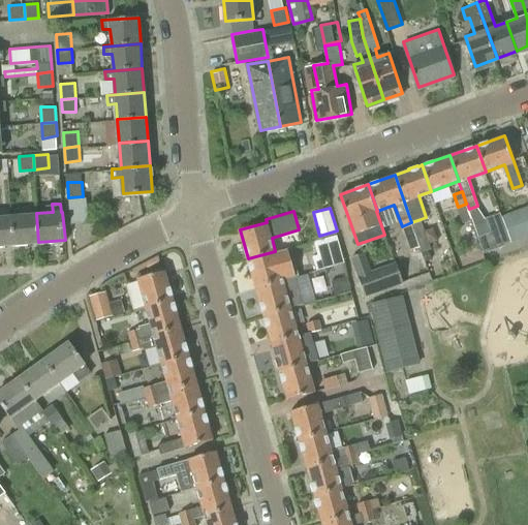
[(36,213),(12,215),(14,244),(38,242),(36,213)]
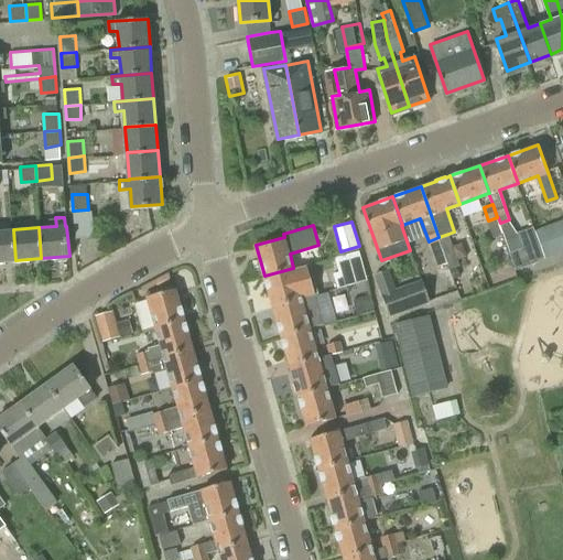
[(562,227),(545,235),(551,252),(552,252),(562,248),(562,227)]
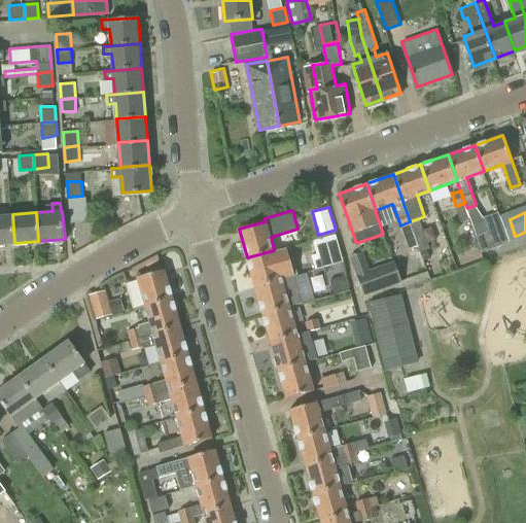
[(12,214),(0,215),(0,244),(14,243),(12,214)]
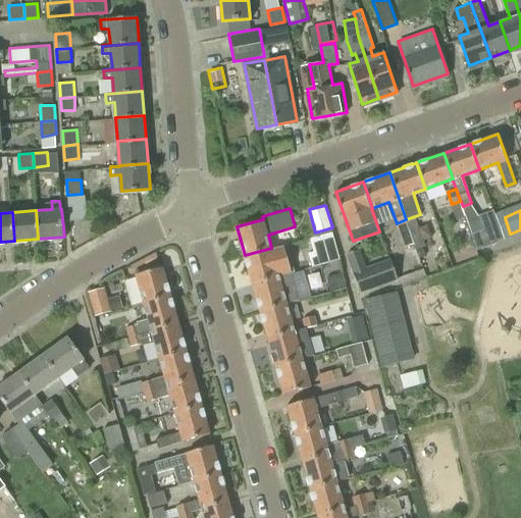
[(415,216),(406,219),(414,243),(416,247),(425,244),(415,216)]
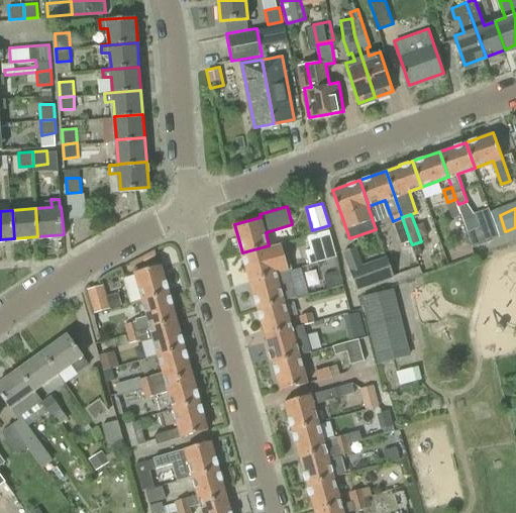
[(479,225),(475,214),(463,218),(473,245),(489,239),(492,230),(490,222),(479,225)]
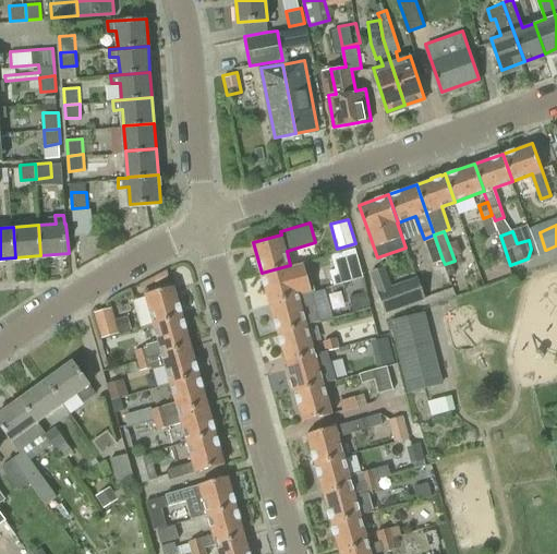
[(290,265),(262,273),(270,302),(299,294),(310,291),(316,289),(307,260),(290,265)]
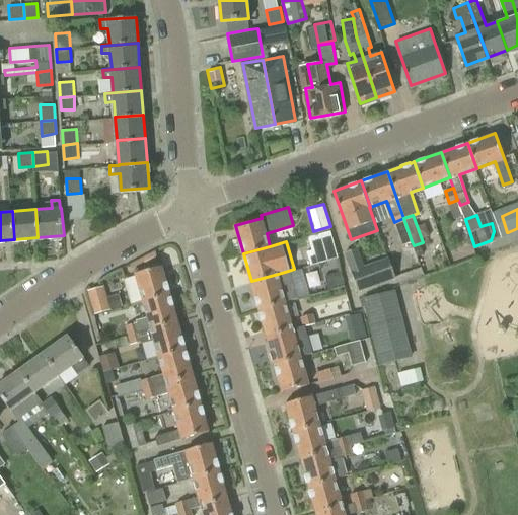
[(327,245),(307,251),(310,264),(330,258),(327,245)]
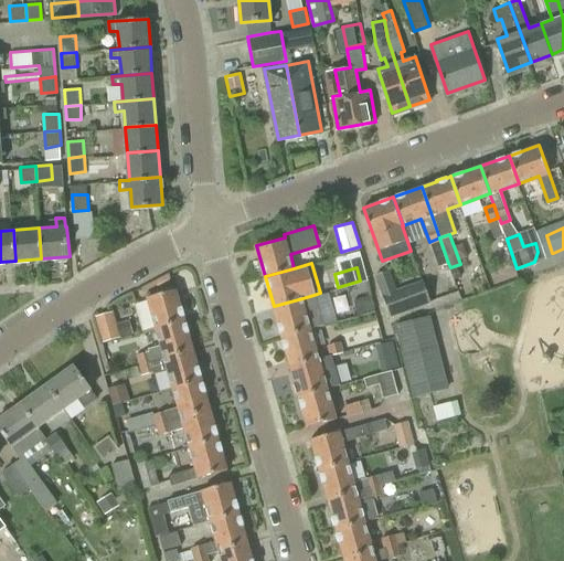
[(383,293),(391,315),(431,300),(423,278),(383,293)]
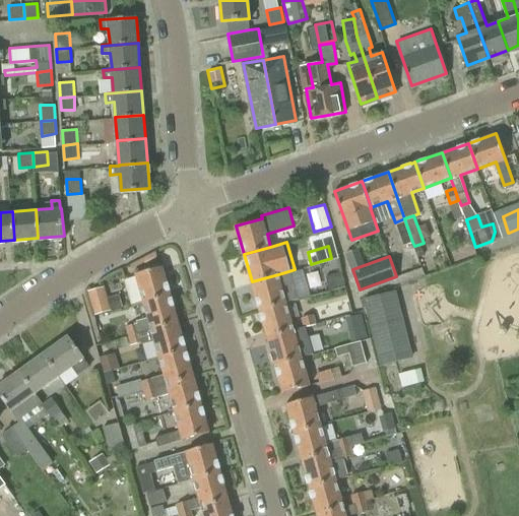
[(143,301),(170,293),(163,264),(135,272),(143,301)]
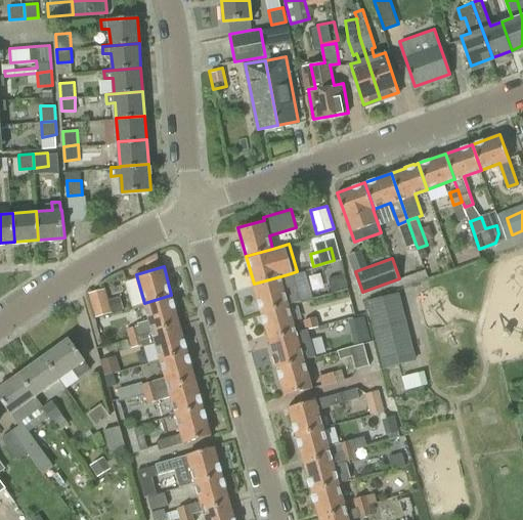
[(347,269),(333,275),(339,290),(353,284),(347,269)]
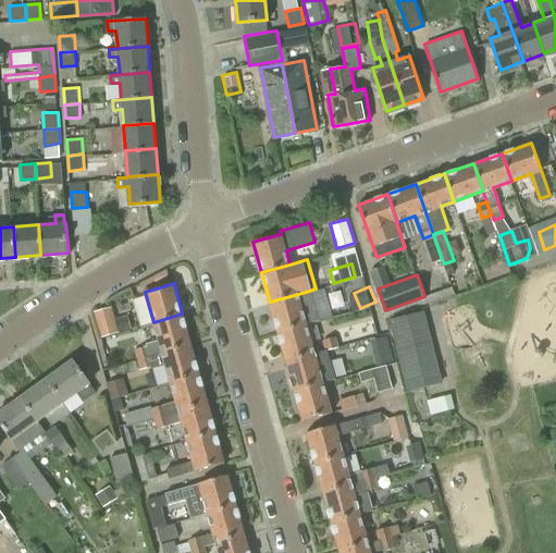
[(298,294),(270,302),(279,331),(307,322),(298,294)]
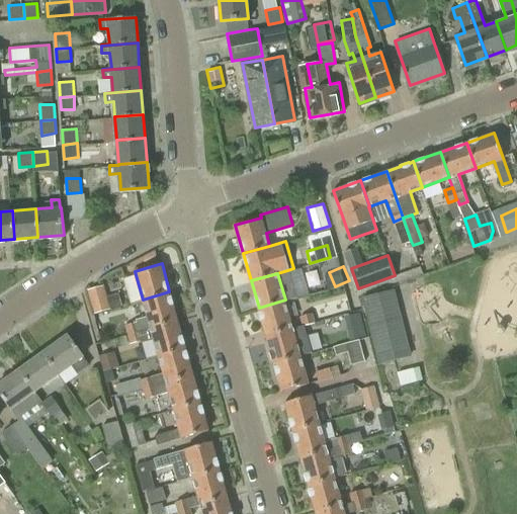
[(88,287),(94,313),(123,304),(119,291),(108,294),(104,282),(88,287)]
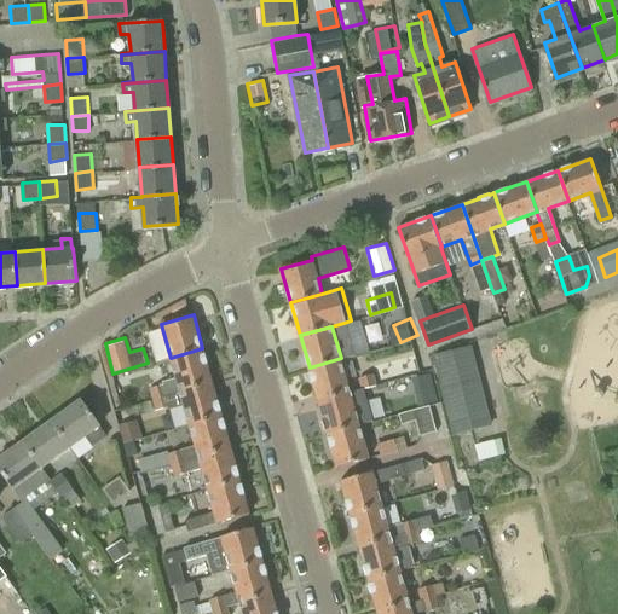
[(471,346),(435,354),(455,432),(490,422),(471,346)]
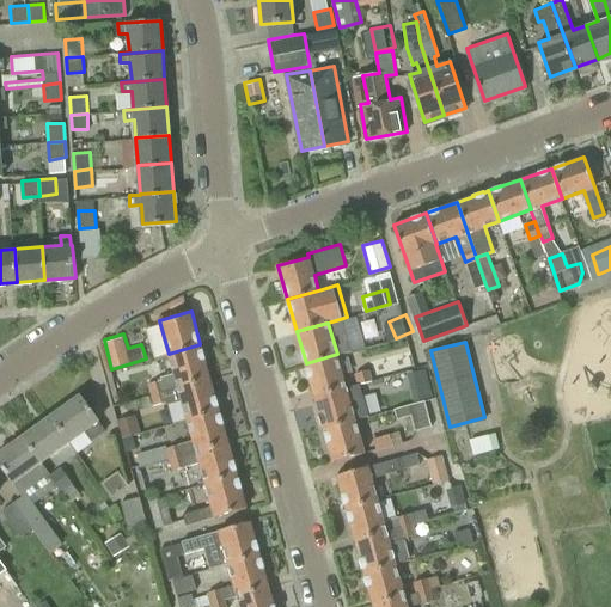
[(147,382),(151,393),(209,376),(200,344),(169,354),(173,371),(160,375),(162,379),(147,382)]
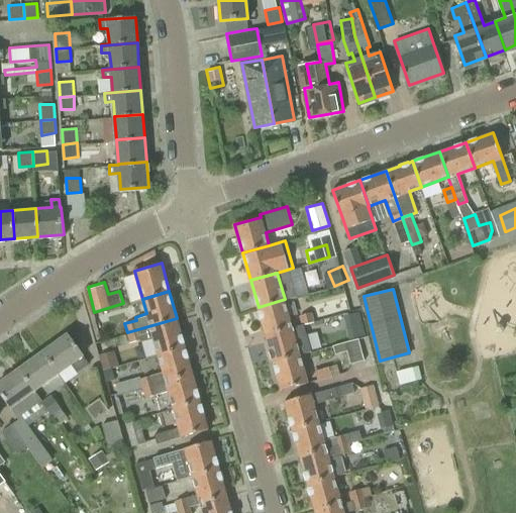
[(285,299),(259,307),(266,334),(315,320),(312,311),(290,318),(285,299)]
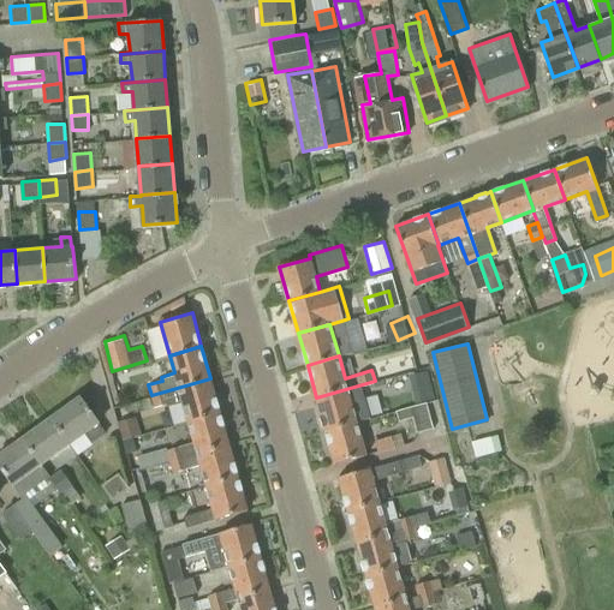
[(413,372),(419,395),(436,390),(430,368),(413,372)]
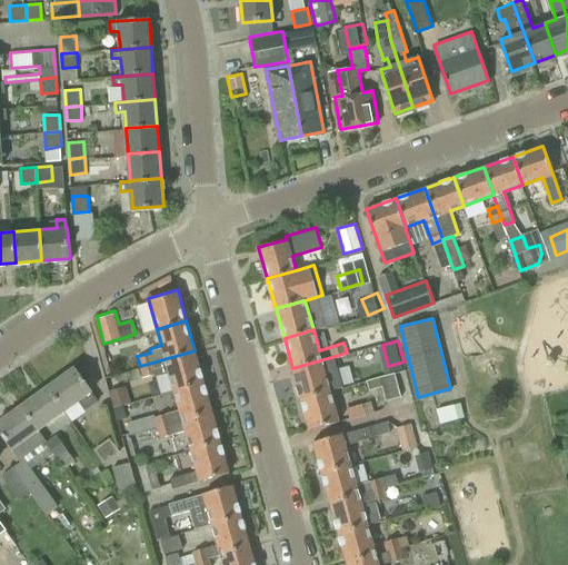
[(173,388),(203,380),(195,350),(140,366),(143,376),(156,373),(156,374),(169,370),(173,388)]
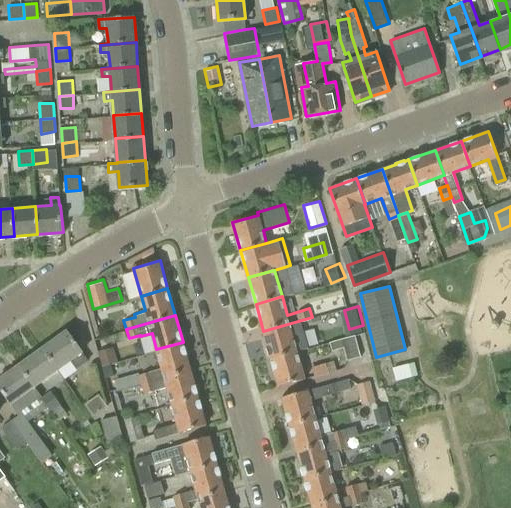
[(312,317),(263,331),(271,358),(297,350),(292,332),(314,325),(312,317)]
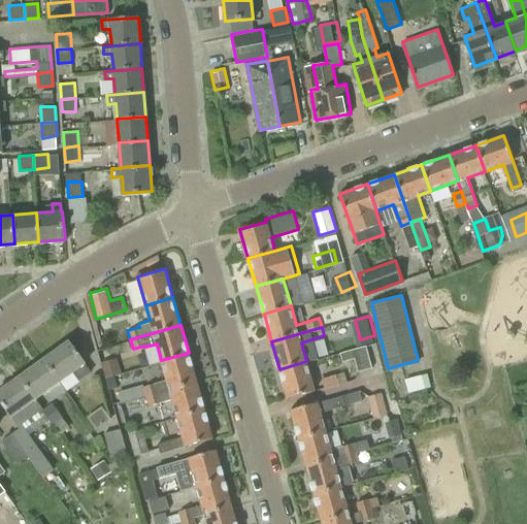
[(69,340),(42,359),(59,381),(73,370),(79,379),(91,370),(69,340)]
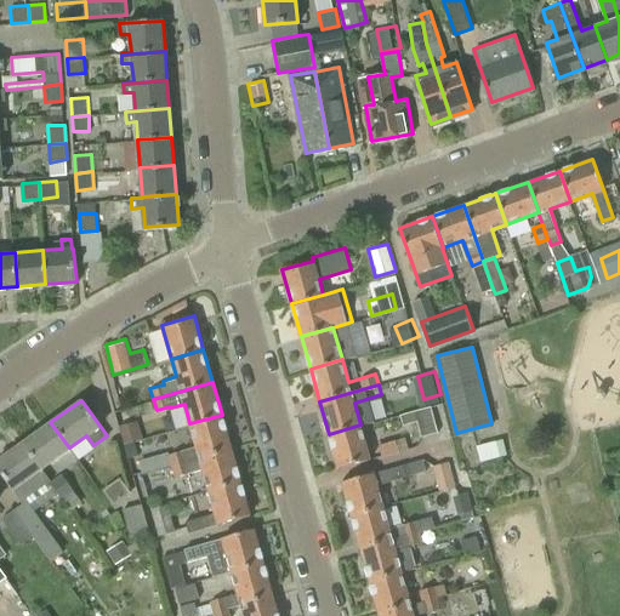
[(400,414),(403,423),(417,420),(421,435),(438,431),(431,404),(400,414)]
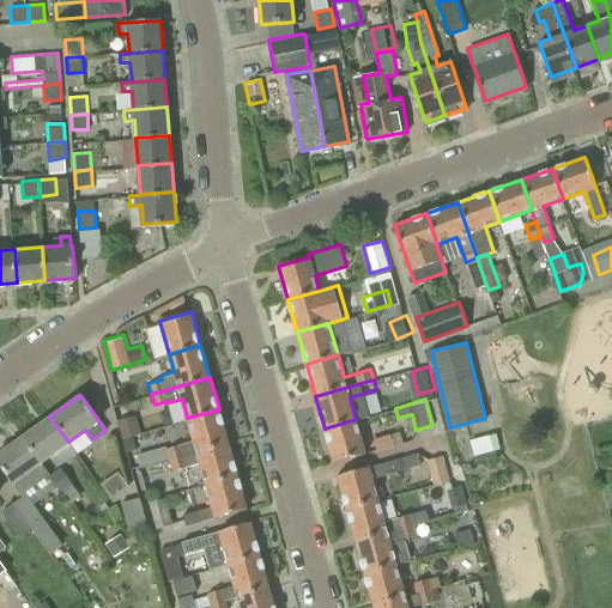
[(194,439),(167,447),(169,458),(228,442),(223,424),(224,424),(222,413),(220,414),(219,409),(187,418),(194,439)]
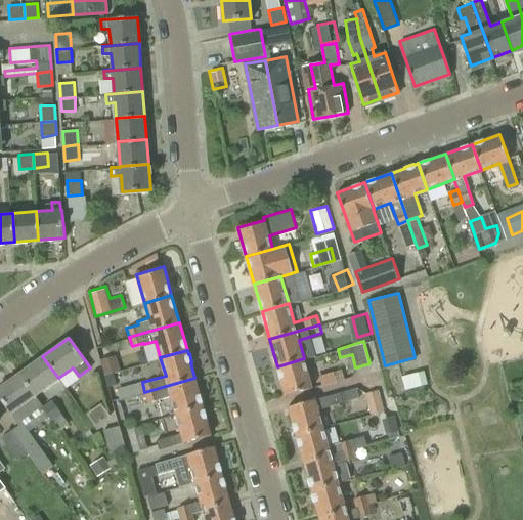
[(104,356),(110,372),(124,366),(120,351),(104,356)]
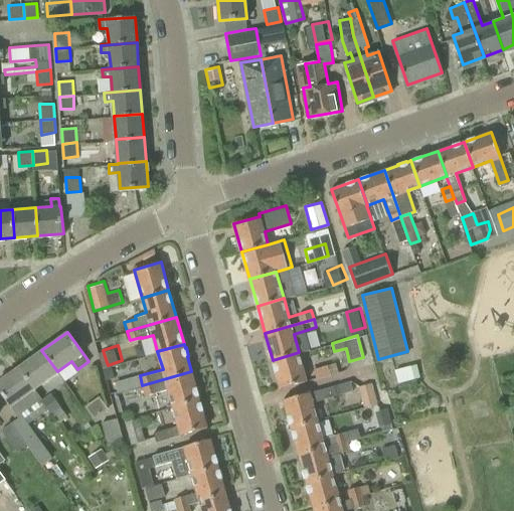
[(41,350),(17,368),(40,398),(42,397),(35,387),(57,371),(41,350)]
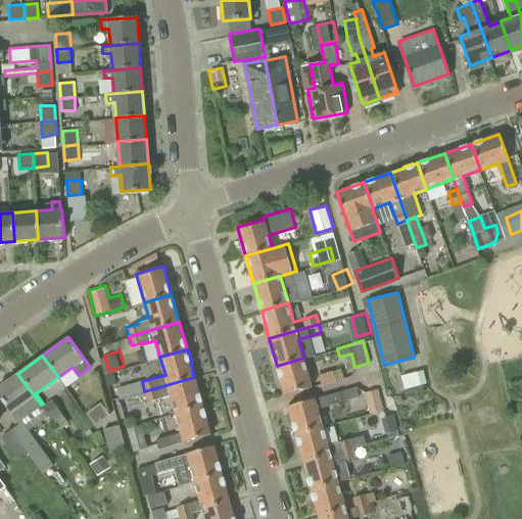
[(303,358),(277,366),(285,393),(312,386),(303,358)]
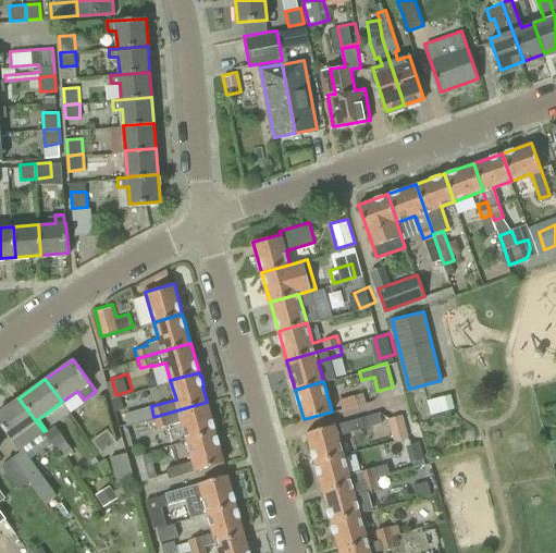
[(355,394),(340,398),(343,408),(358,405),(355,394)]
